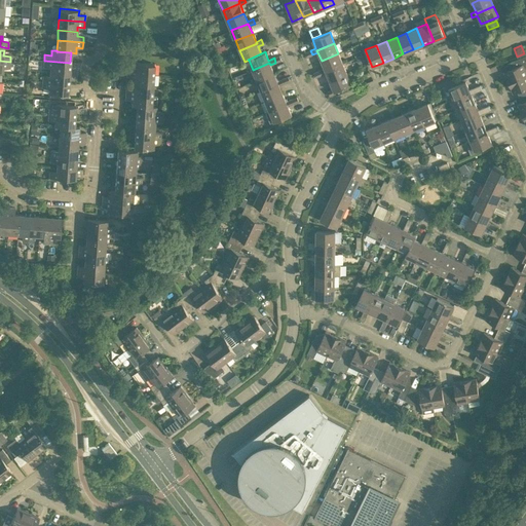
[(322,61),(325,69),(326,71),(343,64),(338,53),(322,61)]
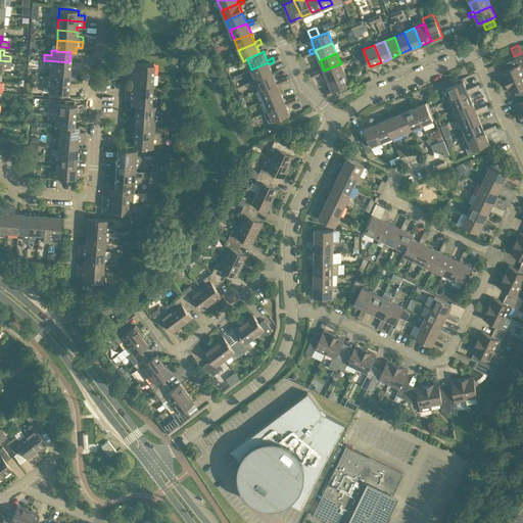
[(505,82),(522,74),(522,54),(517,57),(507,62),(509,67),(501,72),(505,82)]
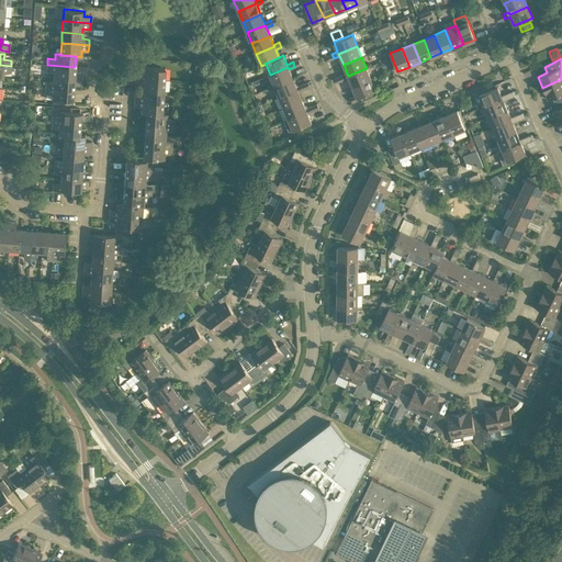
[(0,65),(0,77),(2,78),(3,72),(10,72),(11,66),(0,65)]
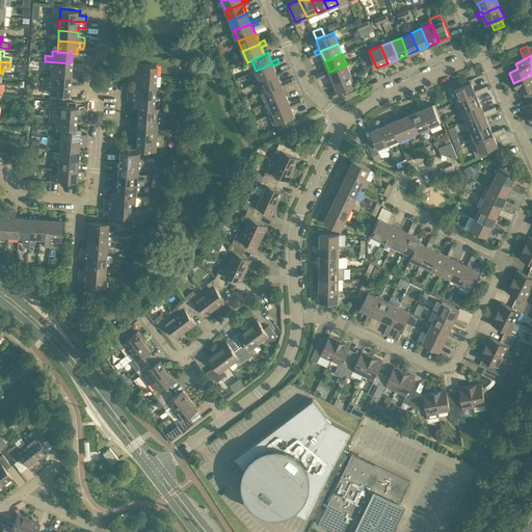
[(51,73),(77,74),(77,69),(71,68),(71,63),(45,61),(44,67),(51,68),(51,73)]
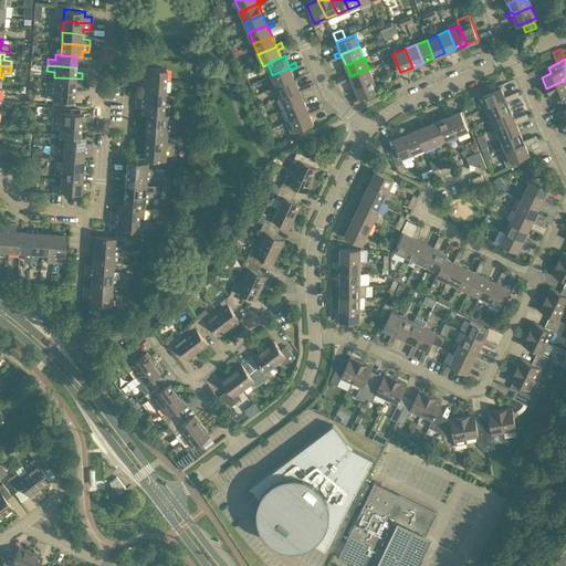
[(137,72),(137,79),(165,81),(166,69),(145,67),(145,73),(137,72)]
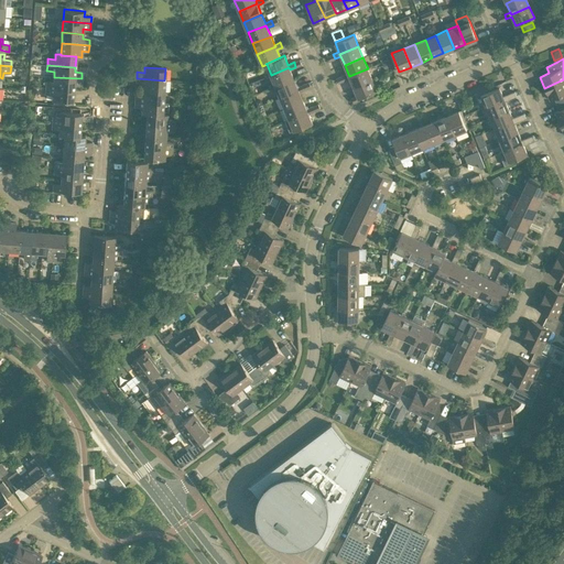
[(293,78),(290,69),(289,67),(271,75),(275,86),(293,78)]
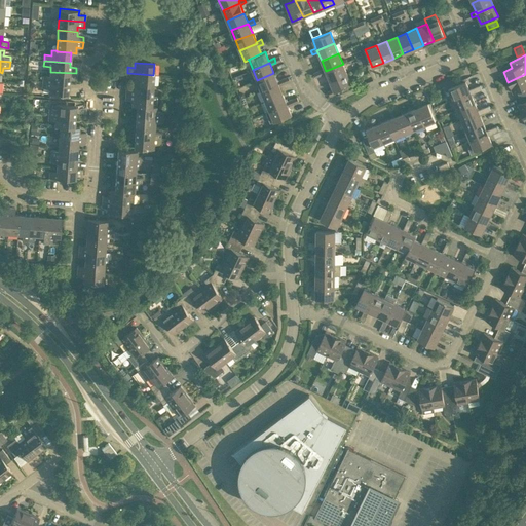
[(330,81),(347,74),(343,64),(326,71),(325,69),(318,71),(321,75),(326,73),(330,81)]
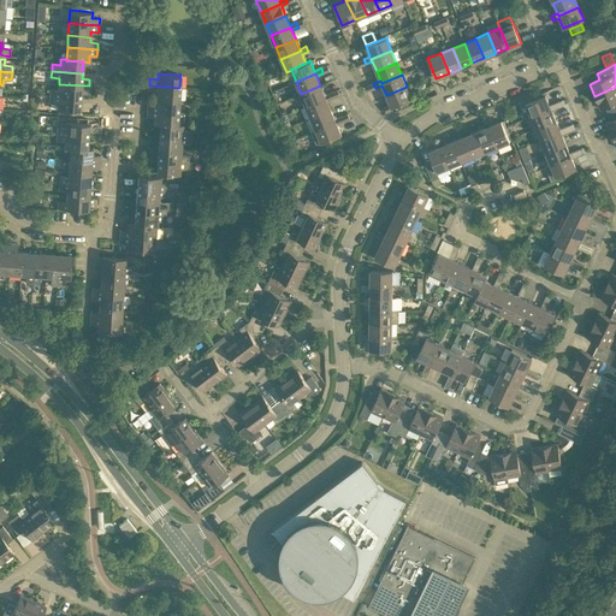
[(49,95),(81,98),(81,93),(89,93),(89,86),(59,84),(58,89),(51,89),(49,95)]
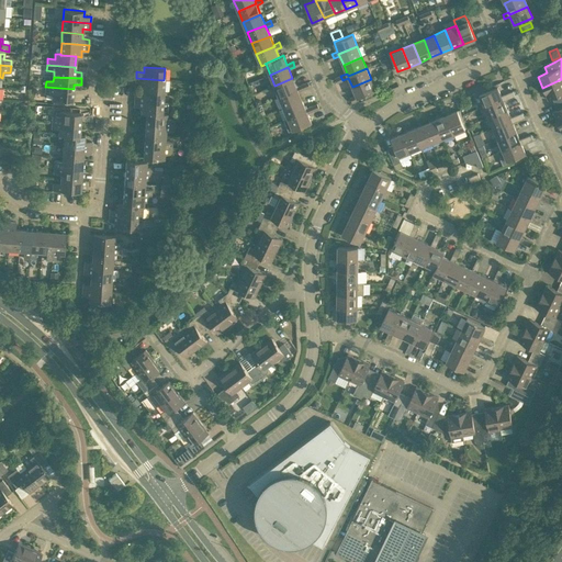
[(143,89),(163,91),(164,80),(136,78),(135,83),(143,85),(143,89)]
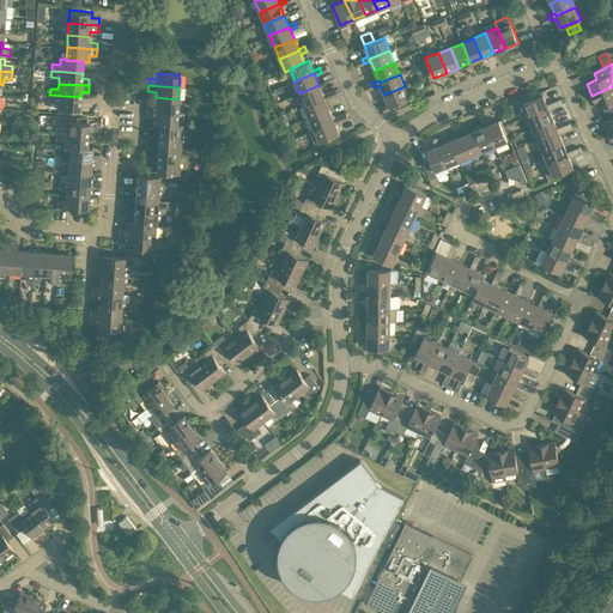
[(323,97),(323,95),(319,85),(299,93),(304,105),(323,97)]
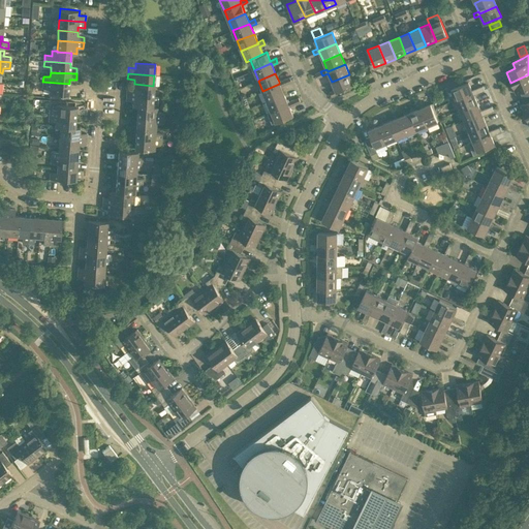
[(353,85),(349,74),(332,82),(335,90),(330,92),(332,96),(337,94),(336,92),(353,85)]
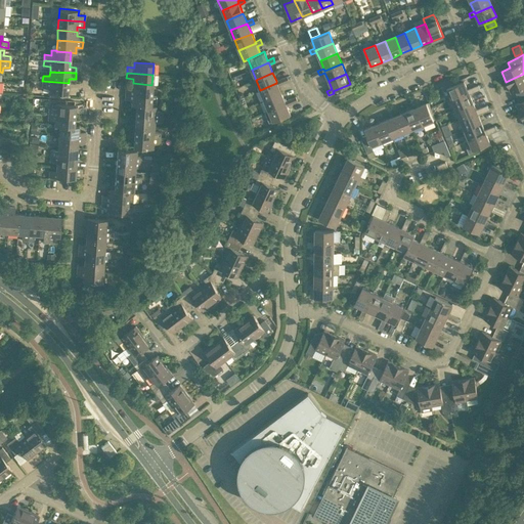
[(523,74),(506,82),(511,93),(519,89),(521,95),(523,93),(523,74)]
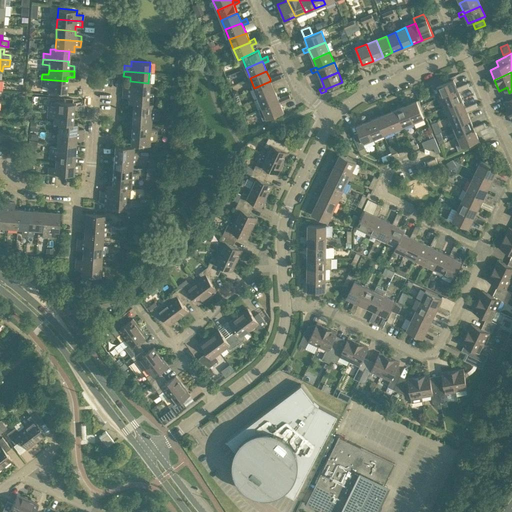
[(275,77),(270,79),(270,81),(254,88),(258,98),(275,91),(271,83),(277,81),(275,77)]
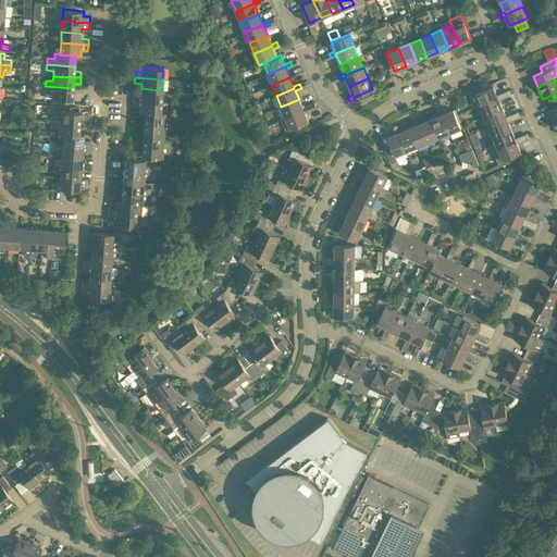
[(73,88),(45,86),(45,93),(51,93),(51,98),(52,98),(59,99),(63,99),(70,100),(72,100),(73,88)]
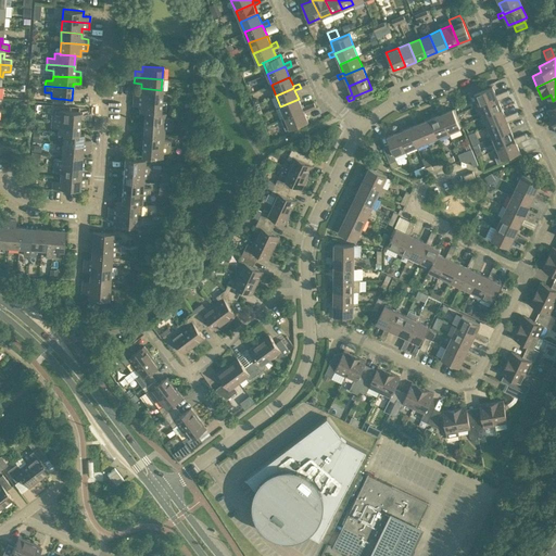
[(479,104),(496,97),(497,99),(503,97),(502,92),(495,95),(492,86),(474,93),(479,104)]
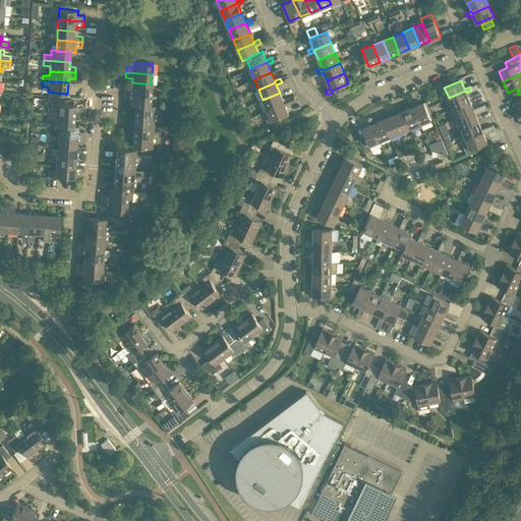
[(124,93),(151,95),(151,84),(132,82),(131,88),(125,88),(124,93)]
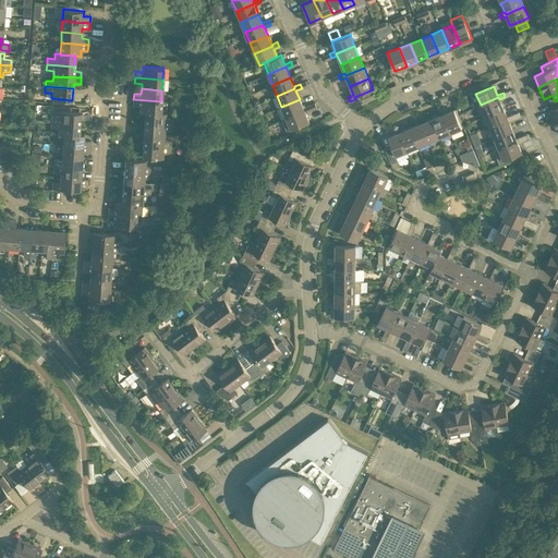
[(502,108),(499,99),(498,97),(481,105),(485,116),(502,108)]
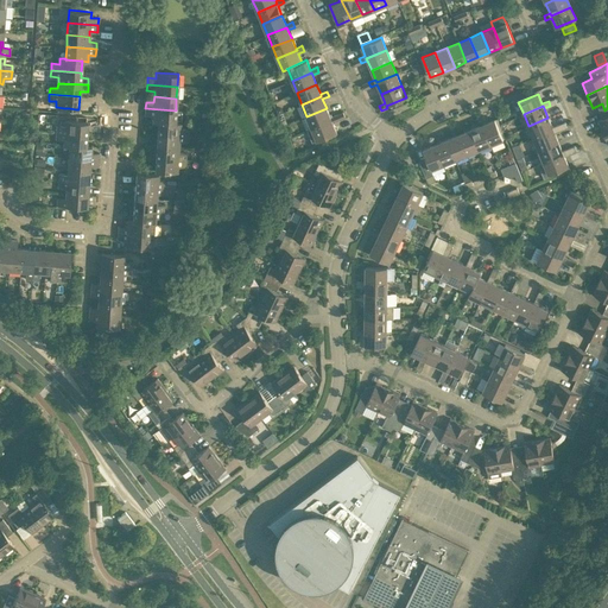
[(175,122),(176,111),(145,108),(145,115),(152,115),(152,121),(158,122),(158,121),(175,122)]
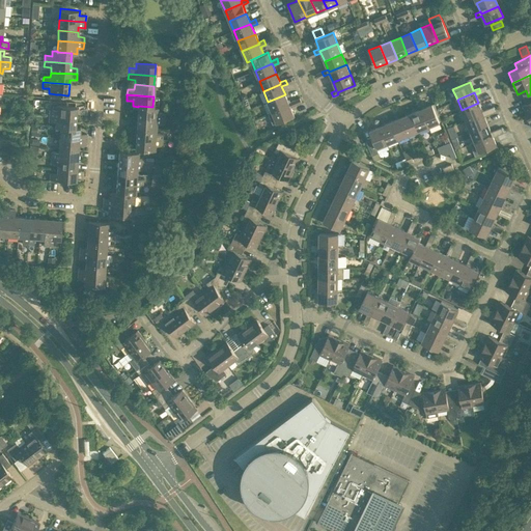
[(272,112),(289,105),(290,107),(296,105),(294,100),(288,103),(285,94),(268,102),(272,112)]
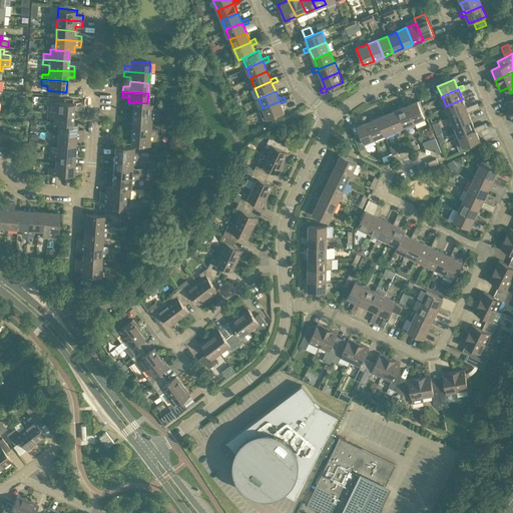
[(504,102),(509,112),(512,110),(512,91),(510,93),(512,98),(504,102)]
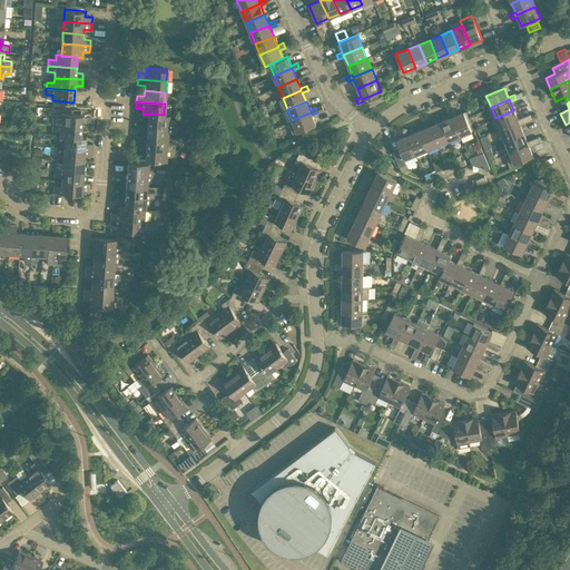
[(500,129),(519,121),(519,124),(526,121),(523,117),(518,119),(513,110),(495,118),(500,129)]
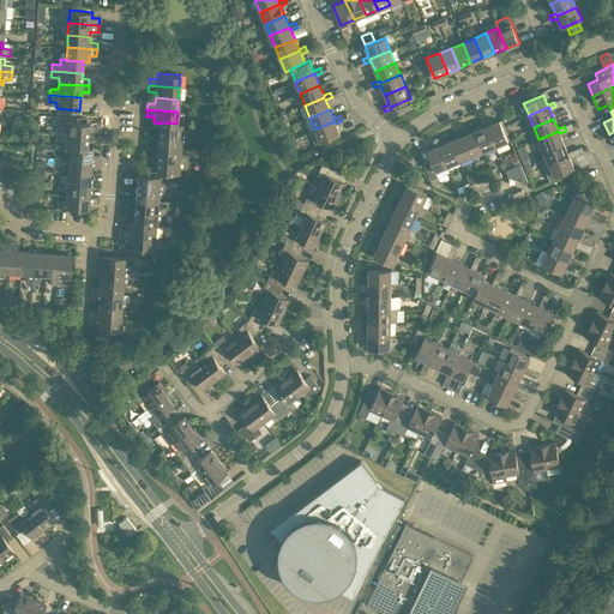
[(487,126),(495,146),(507,140),(499,120),(487,126)]
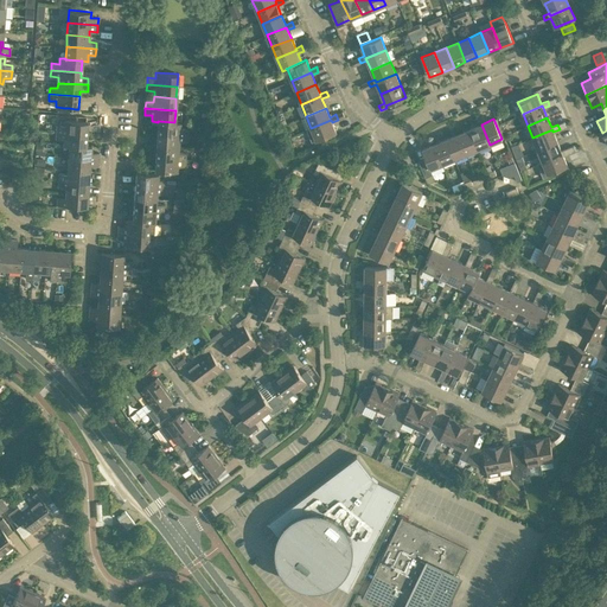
[(56,132),(87,134),(87,121),(65,120),(64,126),(57,125),(56,132)]
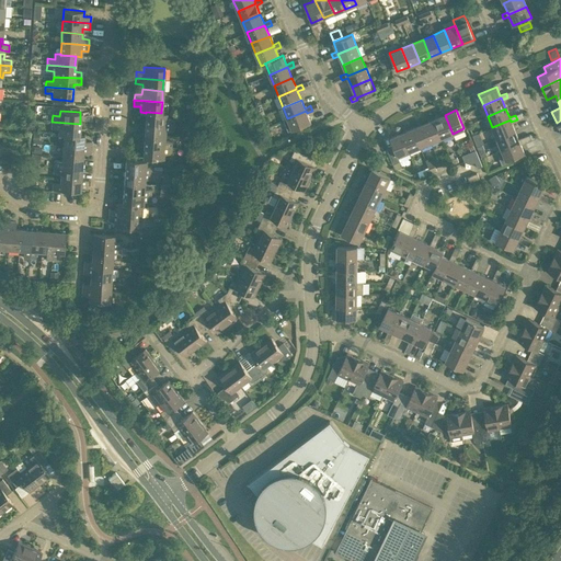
[(310,122),(307,113),(306,111),(287,118),(284,119),(288,132),(292,129),(310,122)]
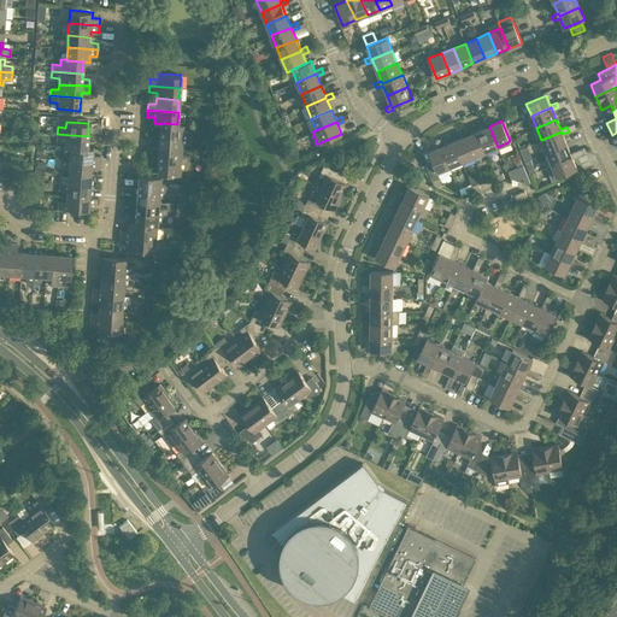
[(159,135),(189,137),(191,130),(182,130),(183,124),(177,124),(160,123),(160,124),(159,135)]
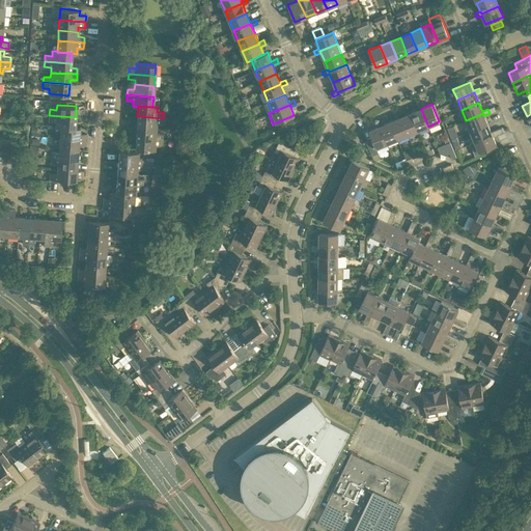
[(411,113),(418,131),(428,127),(421,109),(411,113)]
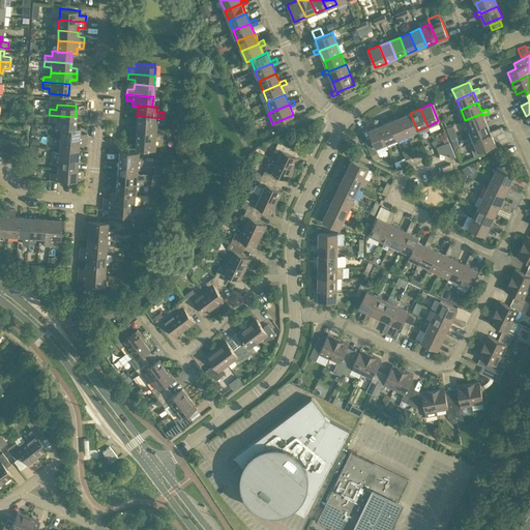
[(400,117),(407,135),(417,130),(410,113),(400,117)]
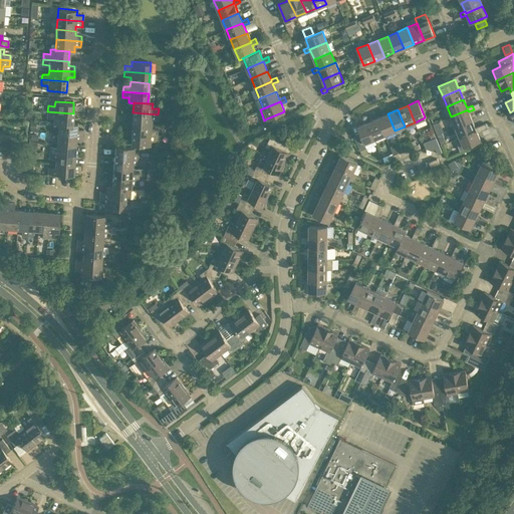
[(472,119),(468,111),(468,109),(451,116),(455,126),(472,119)]
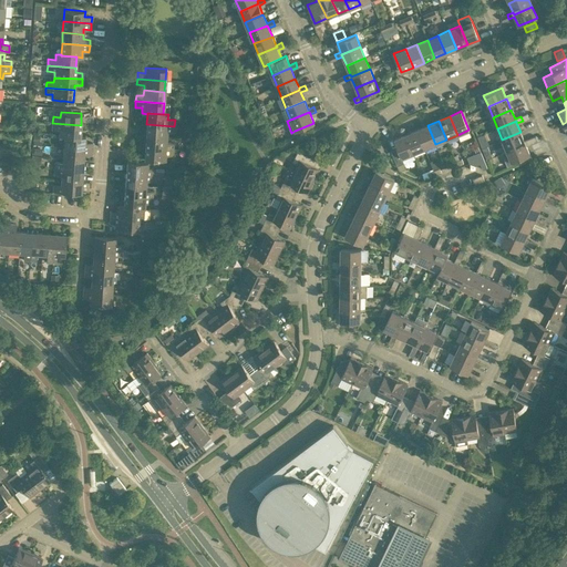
[(80,136),(80,135),(81,125),(52,123),(52,130),(59,130),(59,135),(64,136),(64,135),(80,136)]
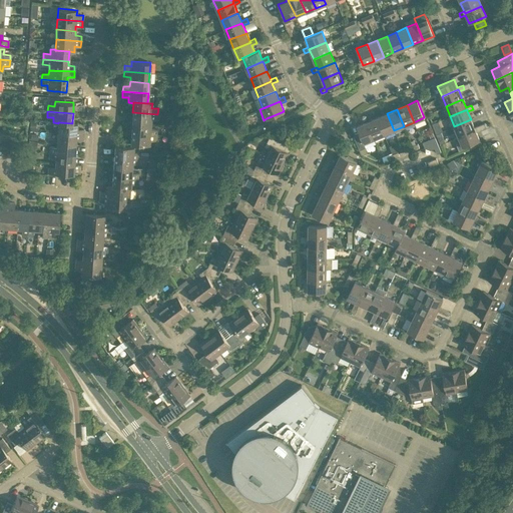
[(157,114),(132,112),(131,122),(150,124),(151,119),(157,120),(157,114)]
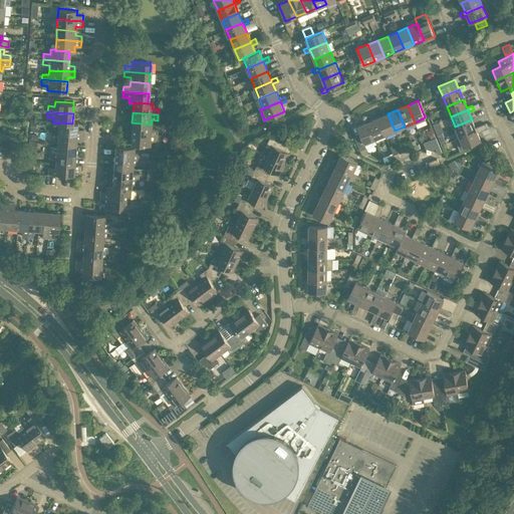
[(377,117),(384,135),(395,131),(388,113),(377,117)]
